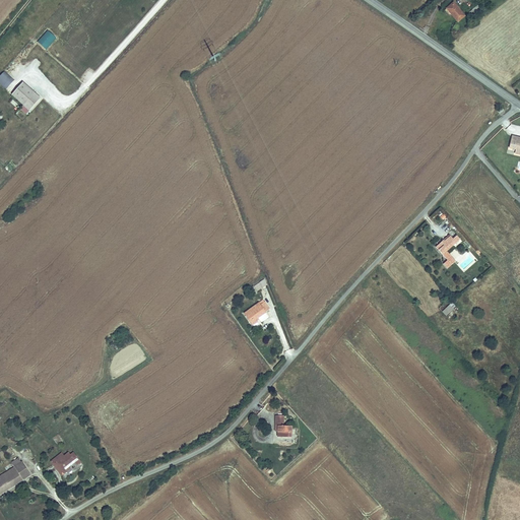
[(454,3),(447,9),(458,23),(465,17),(454,3)]
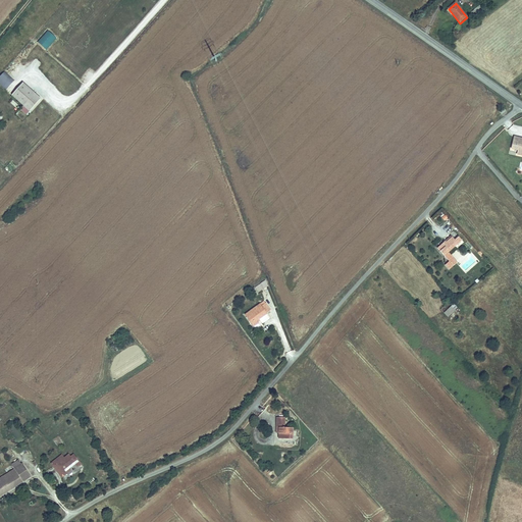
[(480,4),(467,13),(473,21),(480,15),(476,11),(482,7),(480,4)]
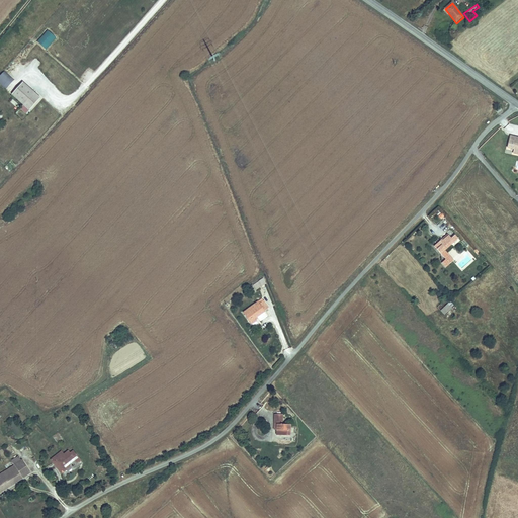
[(36,41),(46,49),(56,37),(47,29),(36,41)]
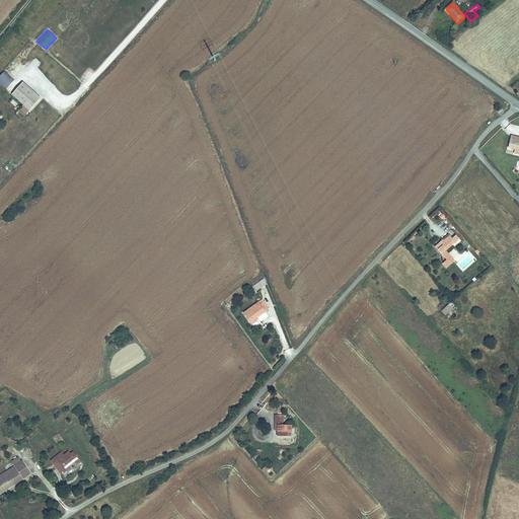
[(15,79),(5,70),(0,75),(0,83),(6,89),(15,79)]
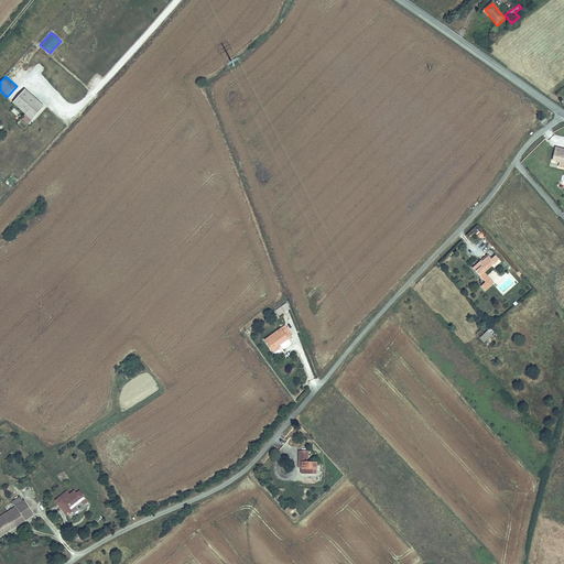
[(12,104),(32,120),(43,107),(24,90),(12,104)]
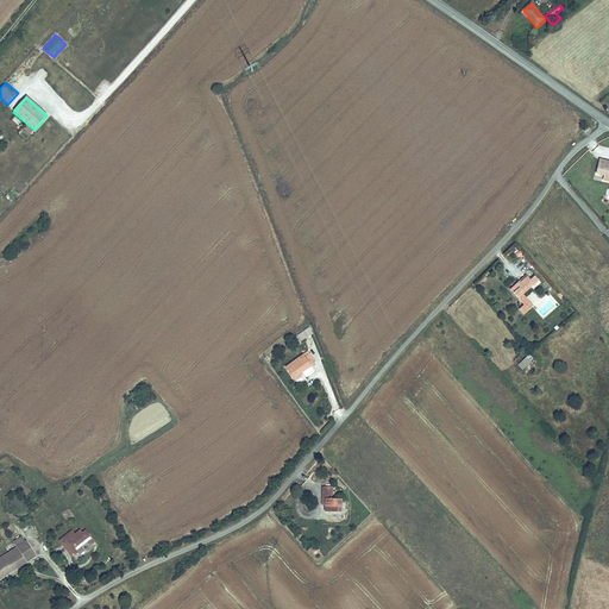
[(12,125),(5,131),(11,137),(18,130),(12,125)]
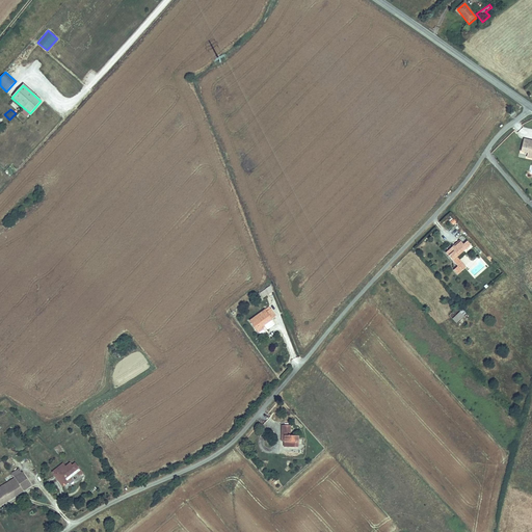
[(531,140),(526,139),(523,152),(529,153),(528,157),(531,158),(531,140)]
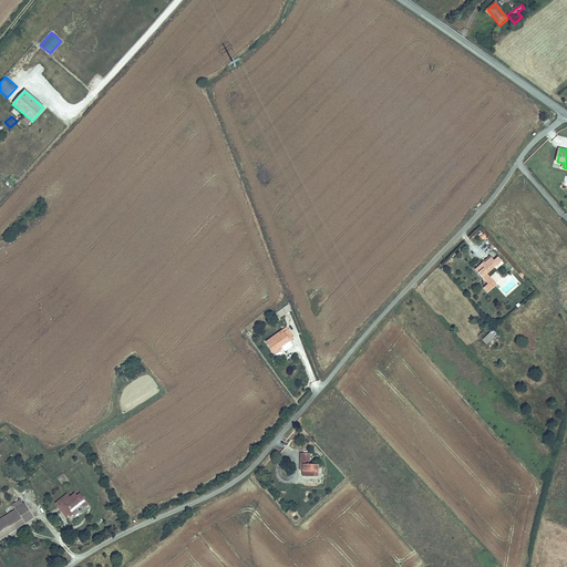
[(491,259),(476,271),(491,286),(485,290),(490,295),(500,287),(490,277),(504,264),(500,259),(495,264),(491,259)]
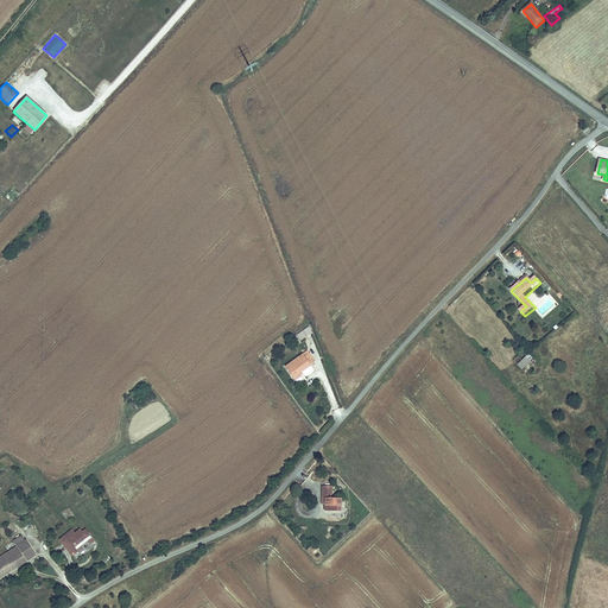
[(299,340),(312,334),(309,327),(296,333),(299,340)]
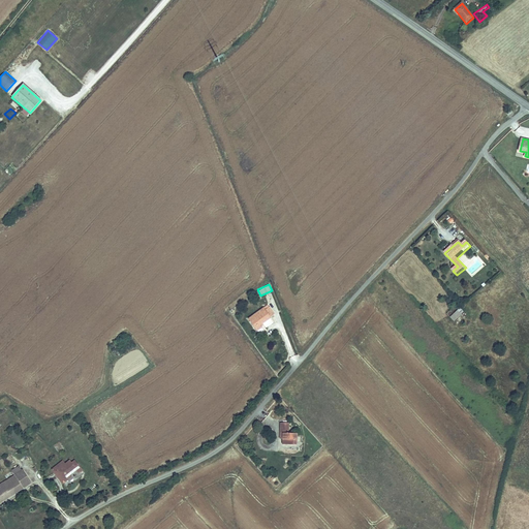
[(267,305),(247,317),(256,332),(262,328),(260,324),(274,314),(267,305)]
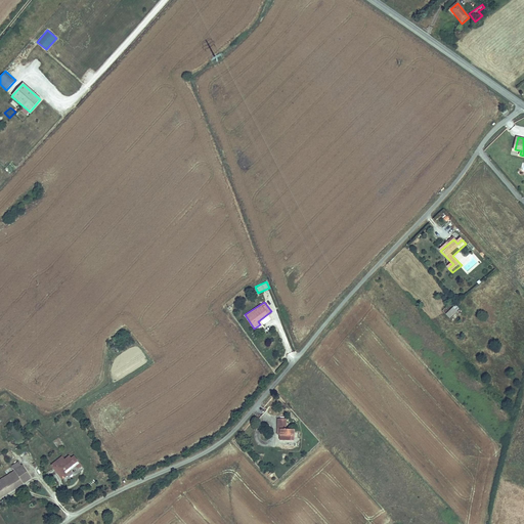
[(455,305),(445,314),(449,318),(456,312),(459,315),(462,312),(455,305)]
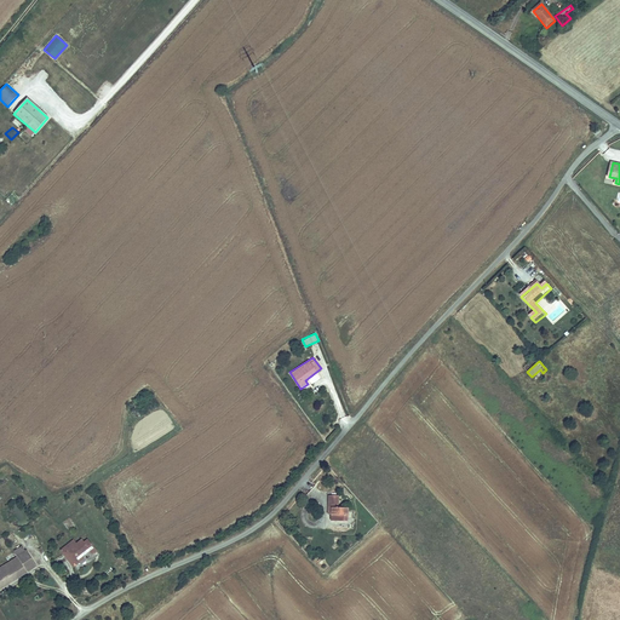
[(331,504),(331,514),(331,521),(346,521),(346,506),(337,506),(337,494),(328,494),(328,504),(331,504)]
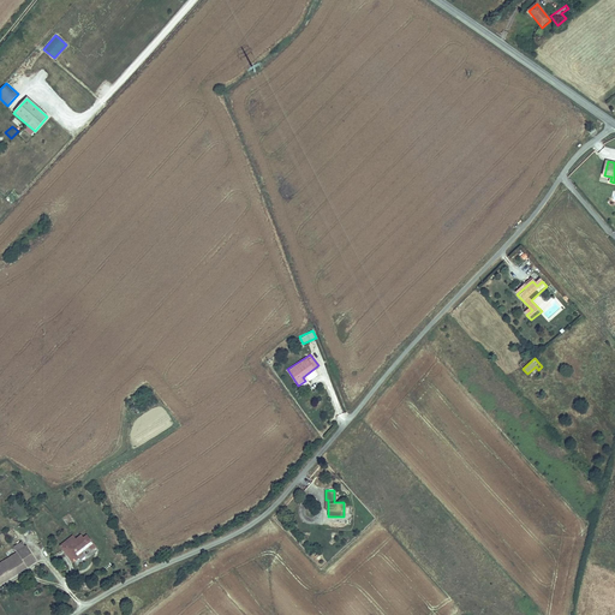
[(65,549),(76,541),(72,537),(60,547),(72,562),(82,555),(81,554),(72,559),(65,549)]
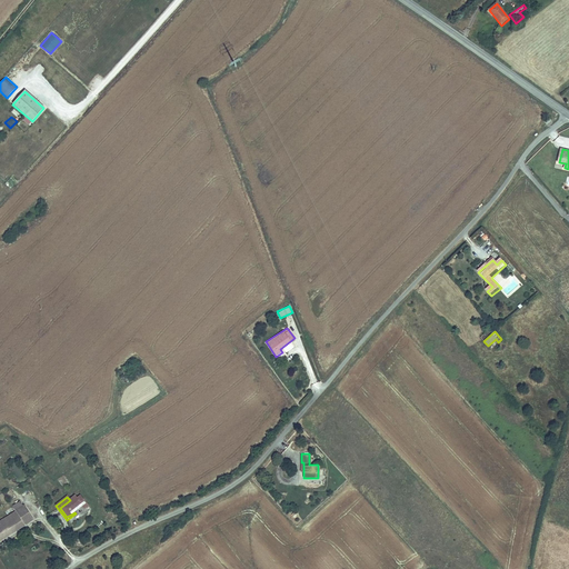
[(75,497),(70,500),(60,508),(67,517),(75,512),(81,507),(83,510),(88,508),(80,497),(77,499),(75,497)]
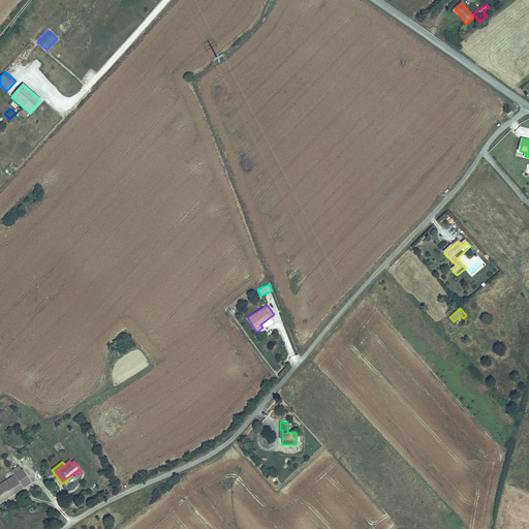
[(13,475),(0,484),(0,502),(29,484),(18,464),(10,469),(13,475)]
